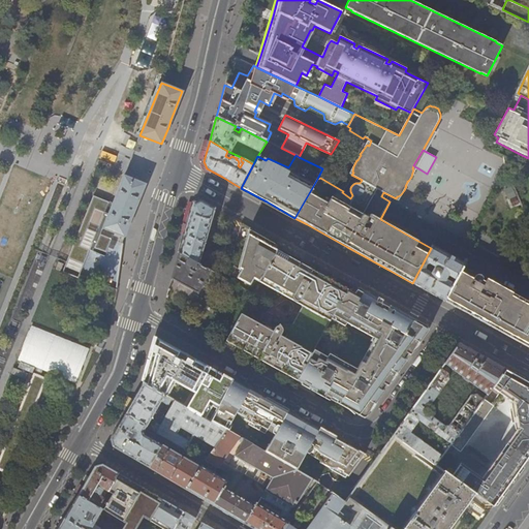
[(102,228),(124,237),(146,184),(123,176),(114,200),(102,228)]
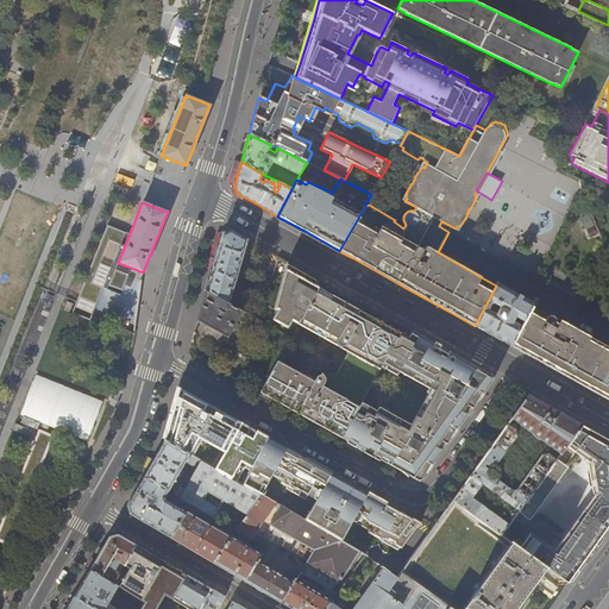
[(233,307),(239,289),(237,288),(243,265),(239,264),(246,239),(230,230),(221,233),(213,264),(206,292),(233,307)]
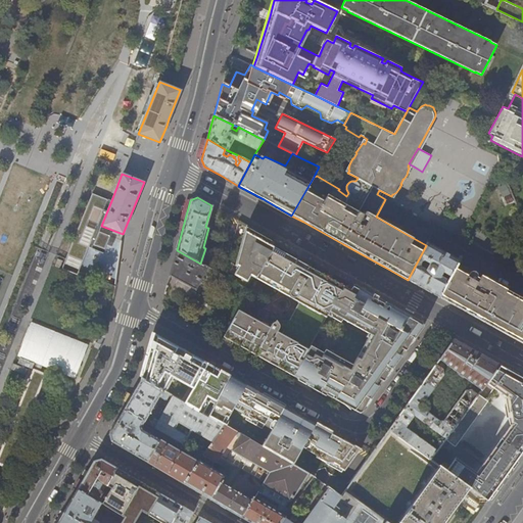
[(276,244),(265,237),(266,235),(246,225),(235,265),(238,267),(234,274),(247,281),(250,275),(256,278),(274,247),(276,244)]
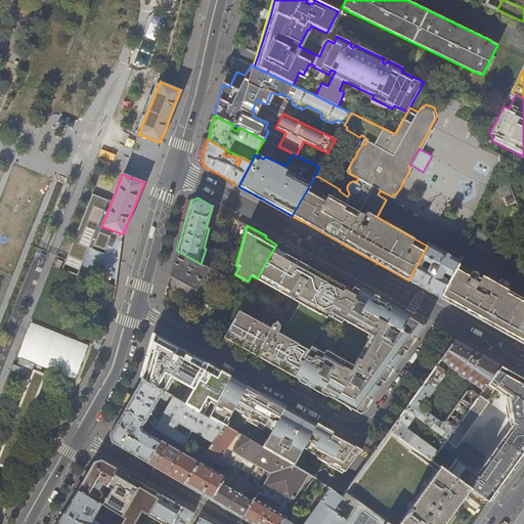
[(452,279),(461,263),(462,262),(462,261),(429,243),(427,246),(408,280),(420,287),(440,298),(451,279),(452,279)]
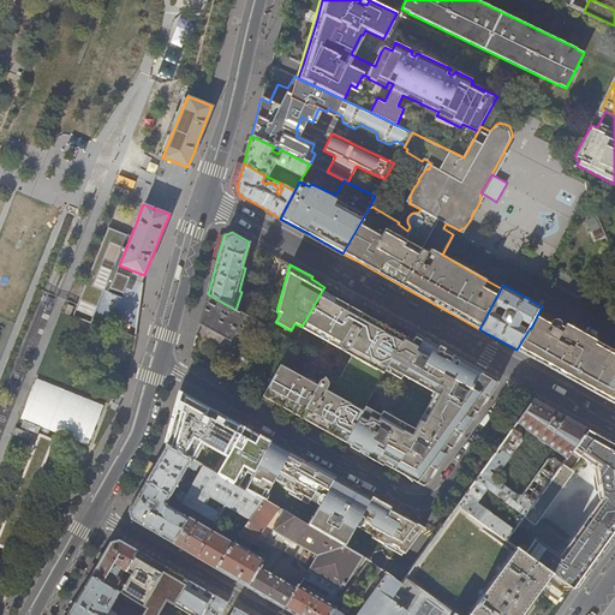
[(316,384),(280,364),(263,396),(284,408),(321,429),(344,442),(364,406),(384,371),(387,366),(404,336),(384,327),(368,317),(369,316),(369,314),(368,312),(368,310),(365,309),(364,309),(363,309),(360,310),(359,311),(358,312),(340,302),(322,291),(302,327),(352,356),(330,393),(324,389),(328,383),(326,377),(320,380),(316,384)]
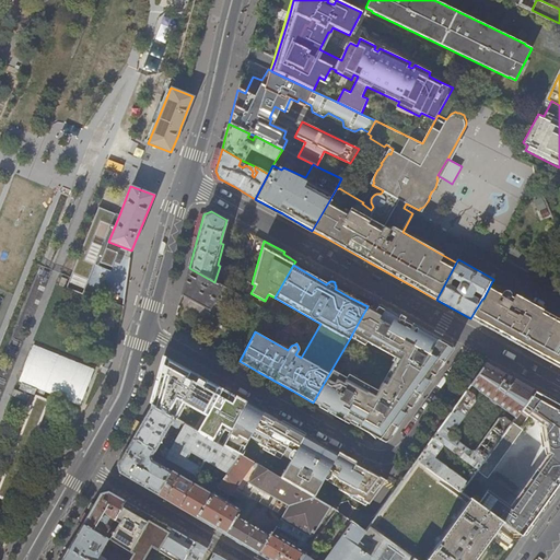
[(214,282),(189,268),(185,281),(182,294),(209,311),(222,287),(214,282)]
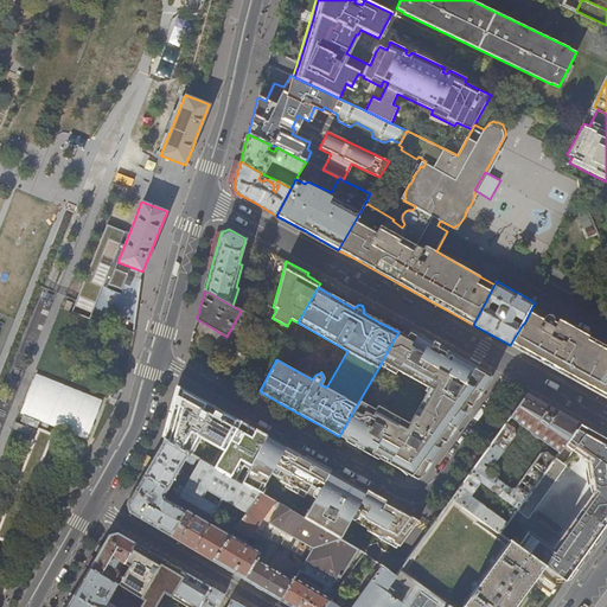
[(606,346),(534,305),(524,324),(523,324),(510,345),(526,355),(532,358),(535,355),(541,359),(540,362),(560,374),(581,385),(606,398),(606,396),(606,346)]
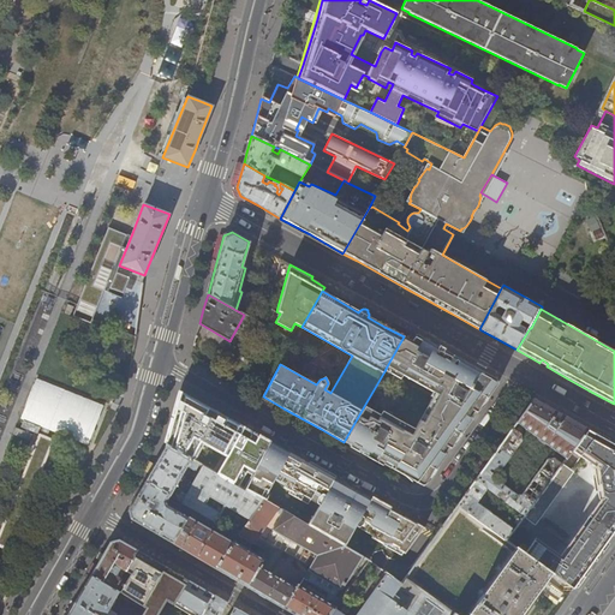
[(428,341),(417,335),(413,342),(404,336),(387,366),(394,371),(392,375),(398,378),(400,374),(434,393),(440,396),(437,402),(433,400),(416,430),(392,417),(393,415),(384,411),(381,416),(364,406),(344,442),(356,449),(399,473),(422,487),(423,487),(424,487),(427,484),(435,472),(447,455),(445,454),(449,448),(452,449),(459,440),(484,404),(500,382),(476,368),(428,341)]
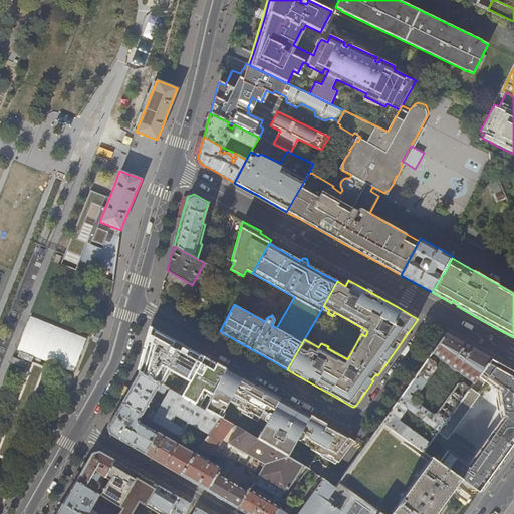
[(90,342),(27,315),(13,347),(77,374),(81,363),(90,342)]
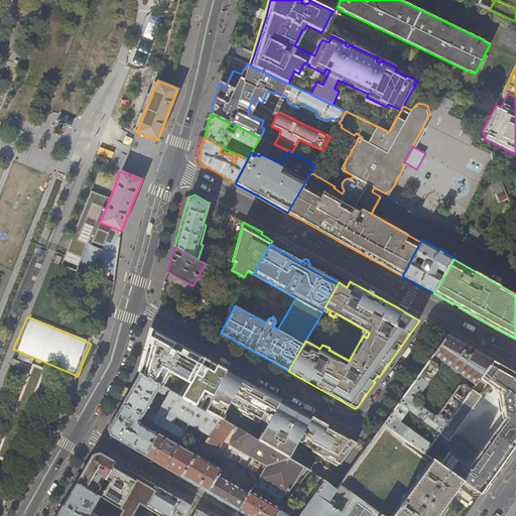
[(148,341),(146,349),(142,362),(139,373),(159,385),(162,387),(170,373),(189,383),(181,397),(200,408),(207,396),(212,399),(226,372),(227,371),(213,364),(187,349),(161,334),(152,329),(148,341)]
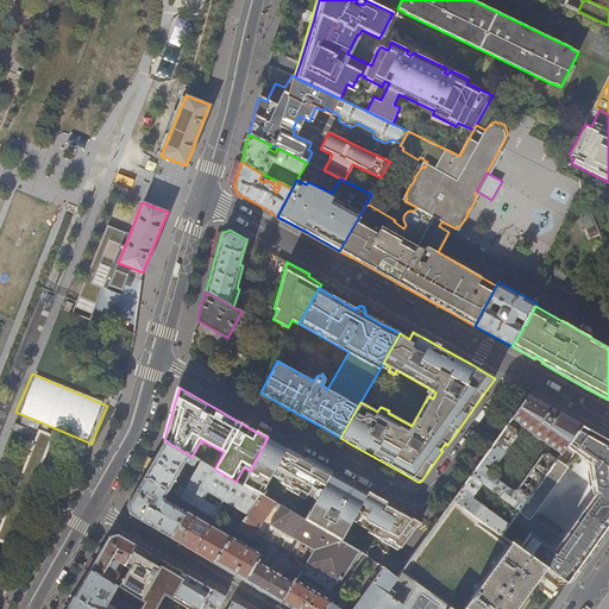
[(560,454),(581,426),(553,410),(527,396),(512,419),(560,454)]
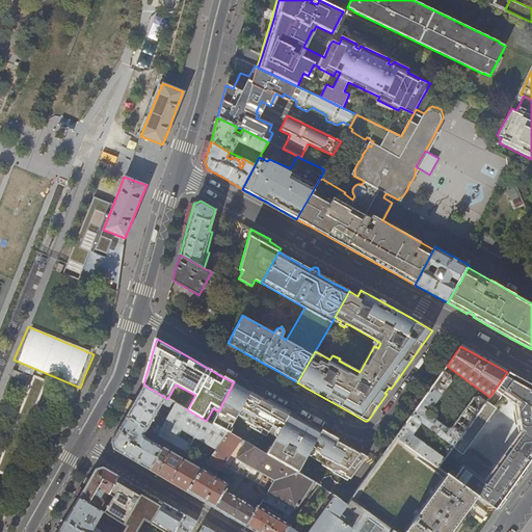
[(514,376),(507,372),(489,397),(453,447),(466,456),(499,410),(497,408),(506,396),(513,401),(520,404),(519,407),(519,415),(517,415),(517,426),(520,426),(520,433),(522,434),(512,447),(515,449),(508,458),(505,456),(496,470),(498,472),(489,484),(486,482),(475,474),(473,476),(466,471),(468,469),(466,467),(456,480),(475,494),(496,509),(500,503),(530,461),(531,458),(531,384),(525,381),(514,376)]
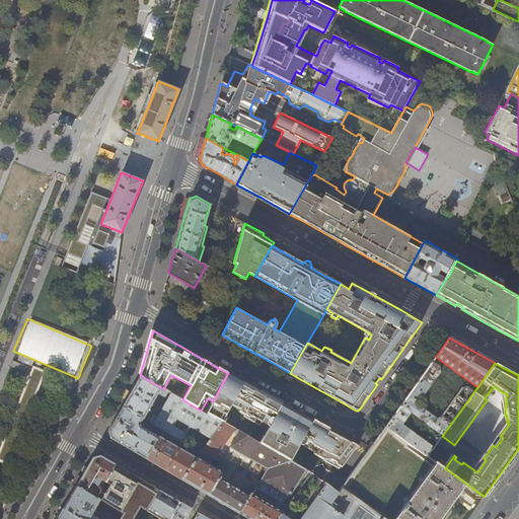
[(45,370),(33,365),(0,450),(0,461),(8,464),(45,370)]
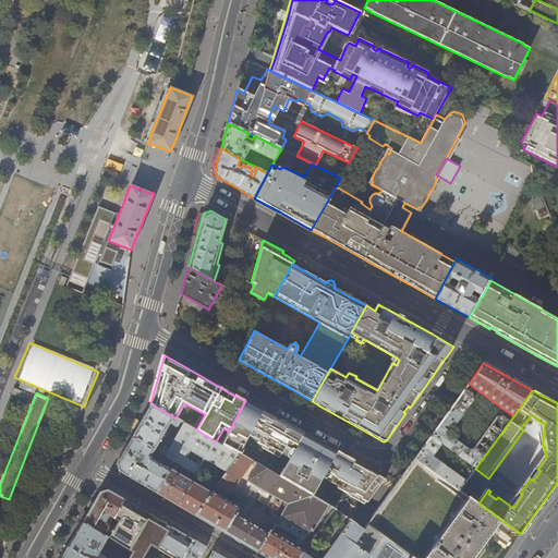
[(332,451),(306,437),(305,438),(303,436),(303,435),(304,434),(280,421),(280,422),(279,423),(262,413),(263,412),(244,402),(229,432),(221,445),(230,450),(231,448),(240,453),(253,461),(258,464),(313,496),(324,478),(338,487),(337,489),(348,495),(348,496),(364,506),(365,502),(367,504),(385,481),(378,477),(365,470),(365,471),(354,465),(354,464),(355,463),(337,453),(336,455),(332,452),(332,451)]
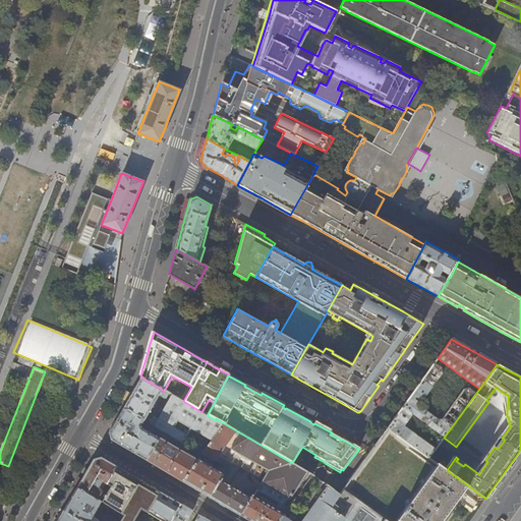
[(161,389),(140,377),(139,380),(129,398),(123,408),(143,420),(161,389)]
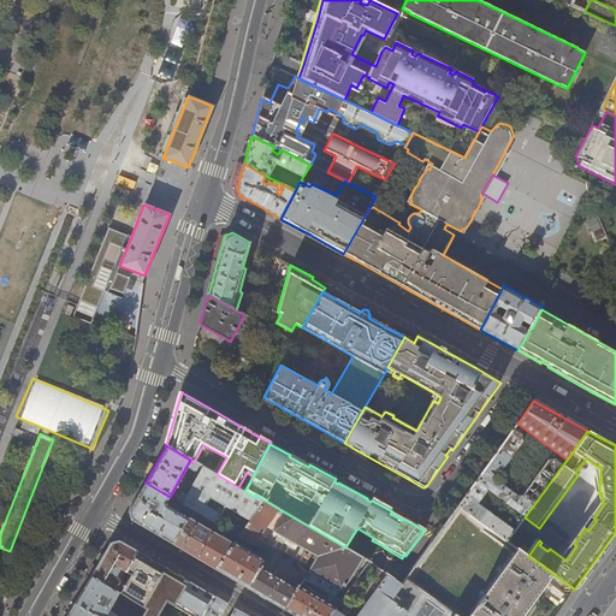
[(309,466),(290,455),(289,456),(308,467),(309,466)]
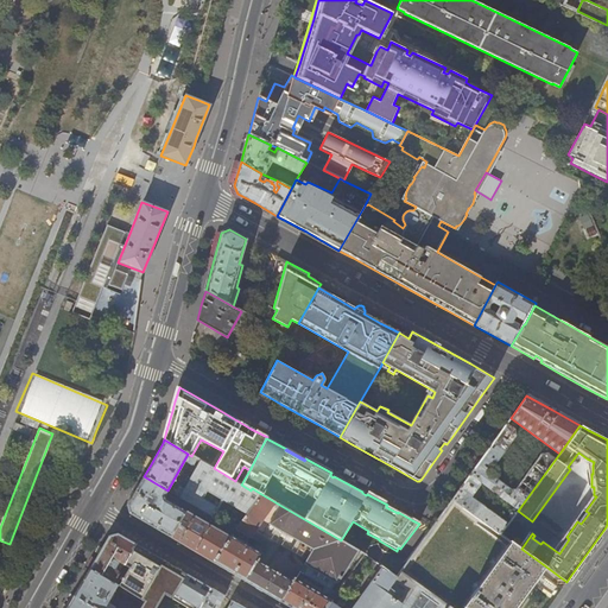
[(214,468),(200,460),(184,488),(178,486),(175,494),(209,514),(211,517),(213,517),(223,499),(248,512),(261,494),(252,488),(251,491),(241,485),(235,481),(214,468)]
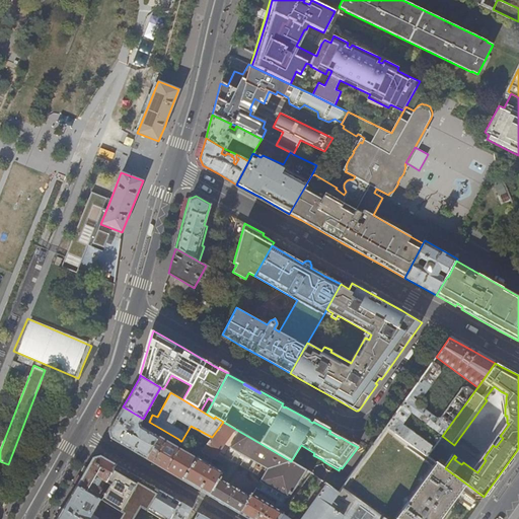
[(140,424),(143,419),(123,406),(114,421),(108,431),(110,438),(123,445),(158,466),(172,474),(187,453),(142,427),(140,424)]
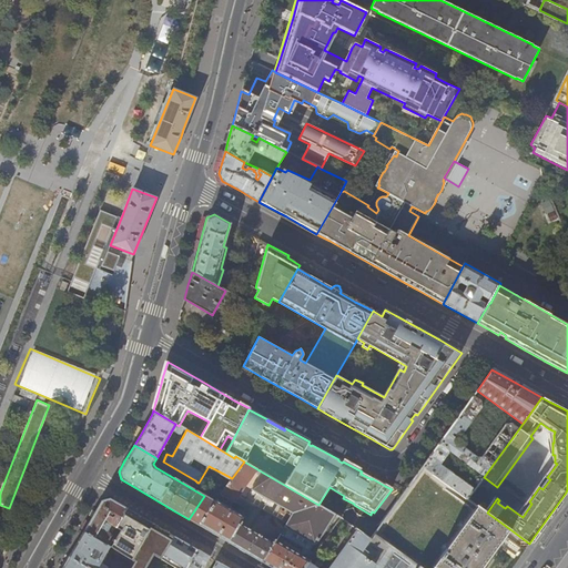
[(257,469),(244,462),(232,478),(221,494),(233,500),(234,501),(257,469)]
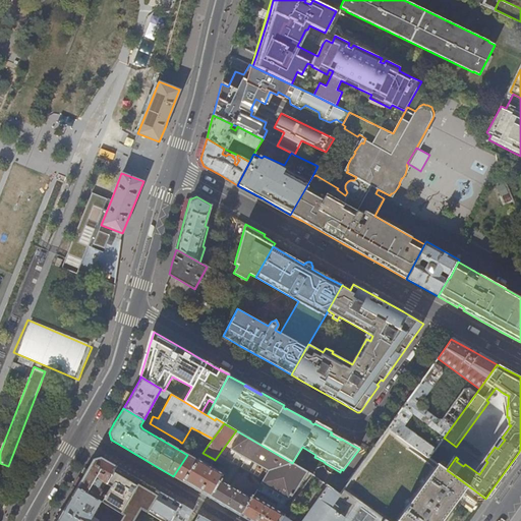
[(292,463),(241,433),(232,449),(270,470),(257,490),(262,493),(283,506),(287,500),(288,501),(297,486),(301,489),(311,474),(292,463)]
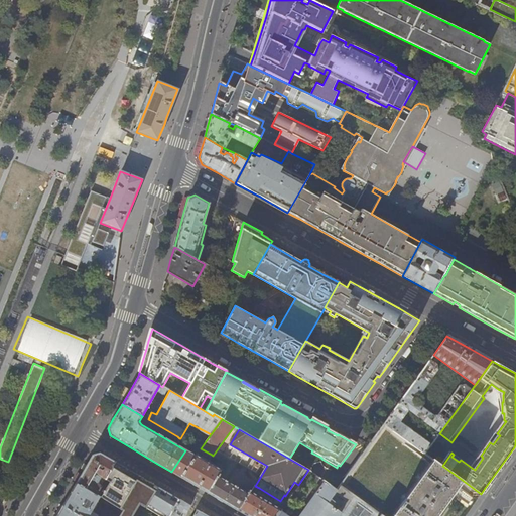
[(493,444),(500,435),(497,433),(490,442),(493,444)]
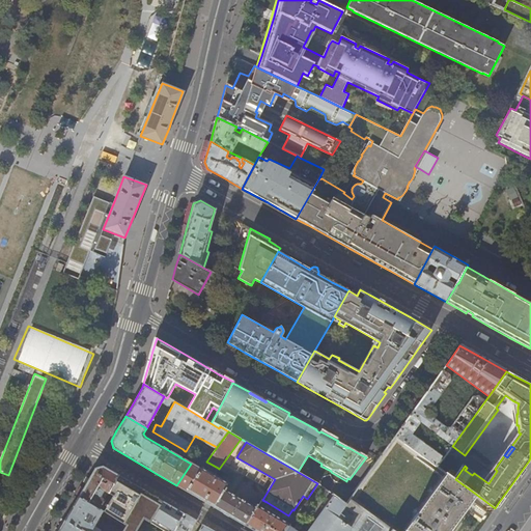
[(201,469),(191,464),(176,485),(180,487),(186,491),(201,469)]
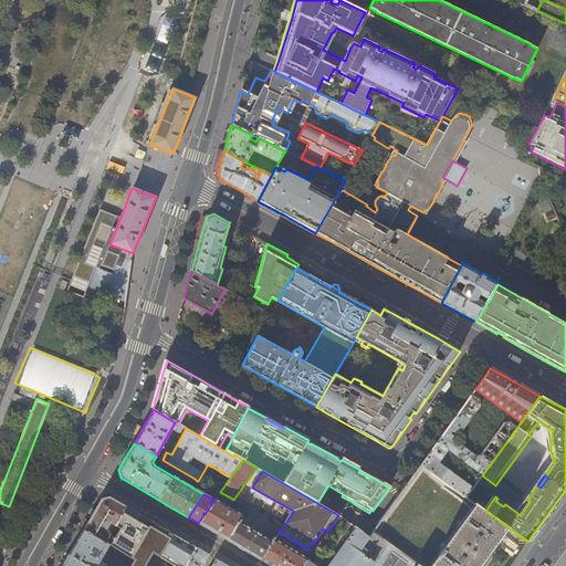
[(115,525),(126,506),(115,500),(109,496),(102,499),(92,514),(84,530),(105,542),(111,533),(105,528),(107,530),(108,528),(108,527),(109,526),(108,525),(107,524),(109,522),(114,524),(113,525),(115,525)]
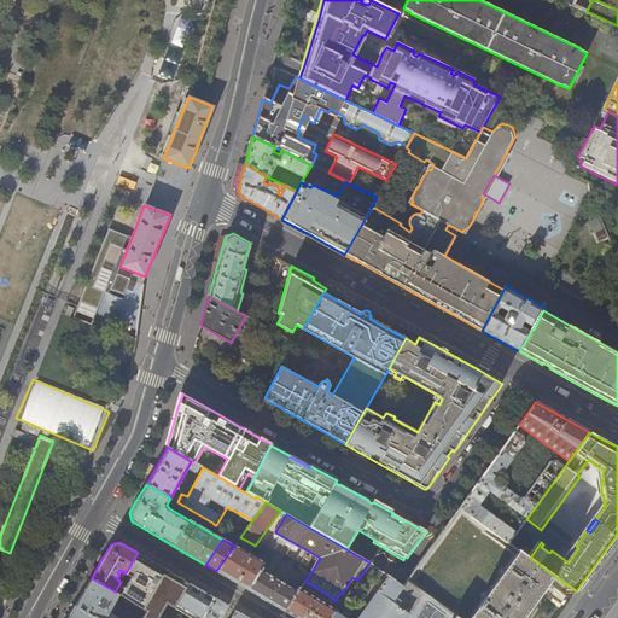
[(235,544),(234,546),(216,571),(232,581),(249,590),(261,569),(264,561),(235,544)]
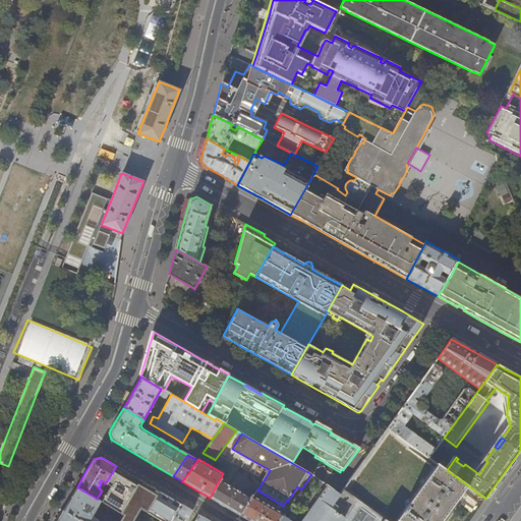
[(223,465),(215,460),(214,459),(212,463),(224,470),(223,465)]
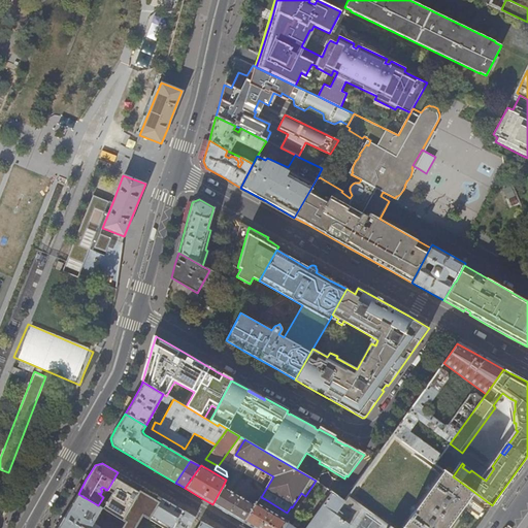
[(486,481),(494,468),(492,466),(483,479),(486,481)]
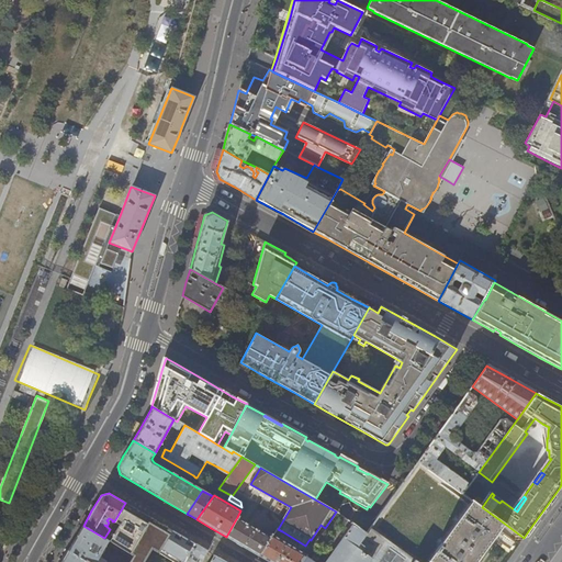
[(436,554),(430,561),(472,561),(494,531),(502,521),(482,507),(473,502),(441,547),(439,546),(434,553),(436,554)]
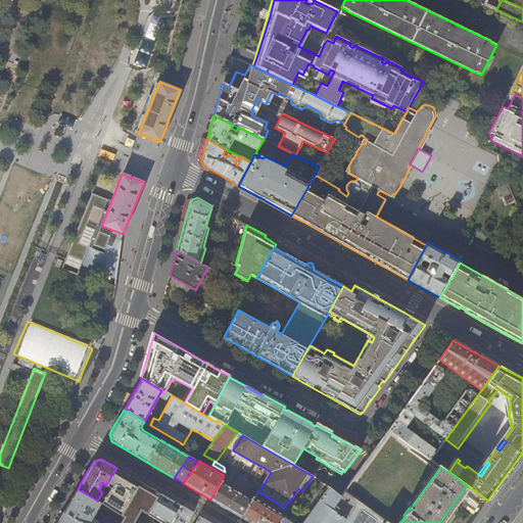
[(138,480),(116,468),(106,485),(125,496),(123,500),(126,502),(138,480)]
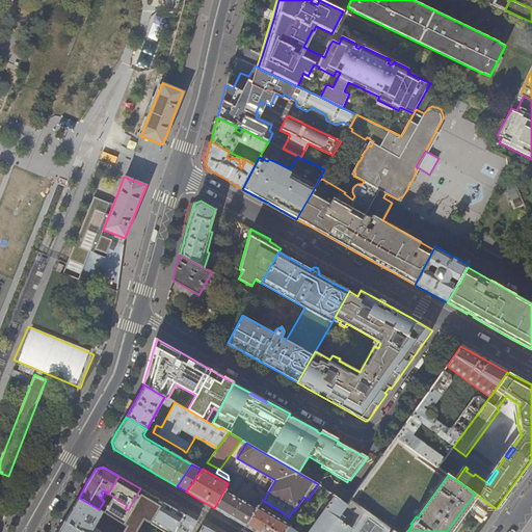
[(163,502),(140,488),(128,510),(150,523),(163,502)]
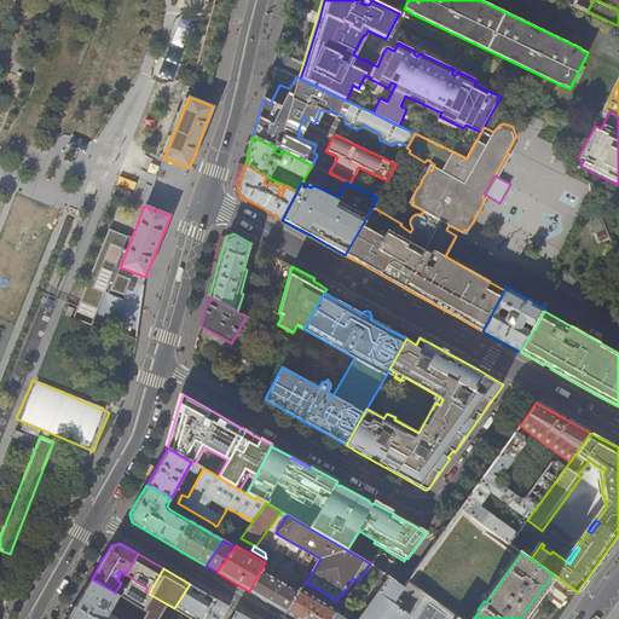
[(261,570),(249,591),(267,602),(285,613),(299,591),(261,570)]
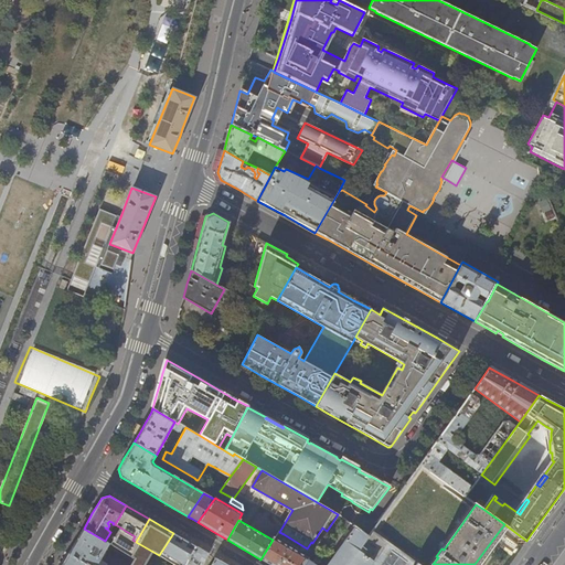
[(416,564),(417,564),(372,531),(368,536),(354,526),(344,541),(345,541),(327,564),(313,564),(306,560),(301,564),(416,564)]
